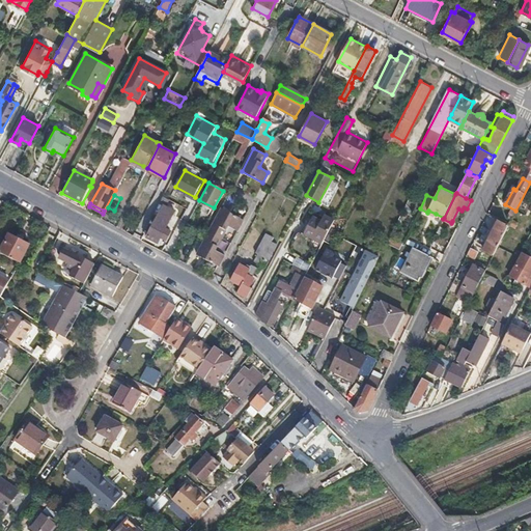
[(164,203),(146,236),(158,243),(162,235),(166,238),(170,231),(166,228),(169,223),(170,223),(176,211),(164,203)]
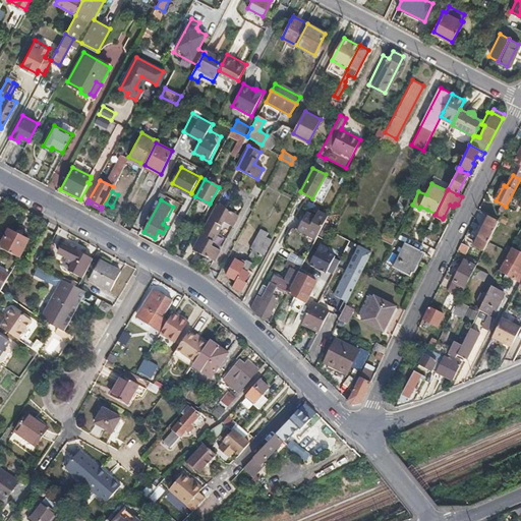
[(448,219),(453,207),(450,205),(444,217),(448,219)]
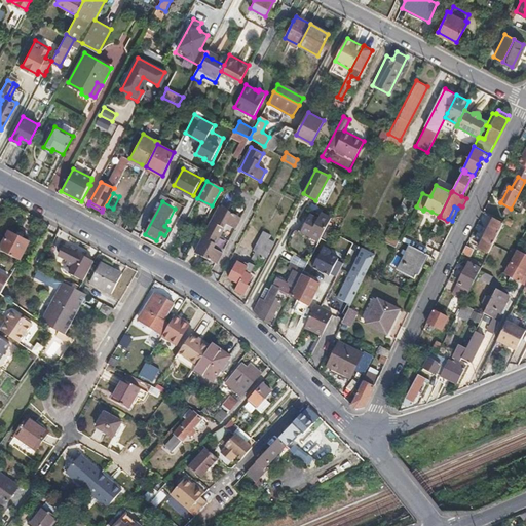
[(219,208),(205,231),(219,238),(226,226),(233,229),(239,218),(219,208)]
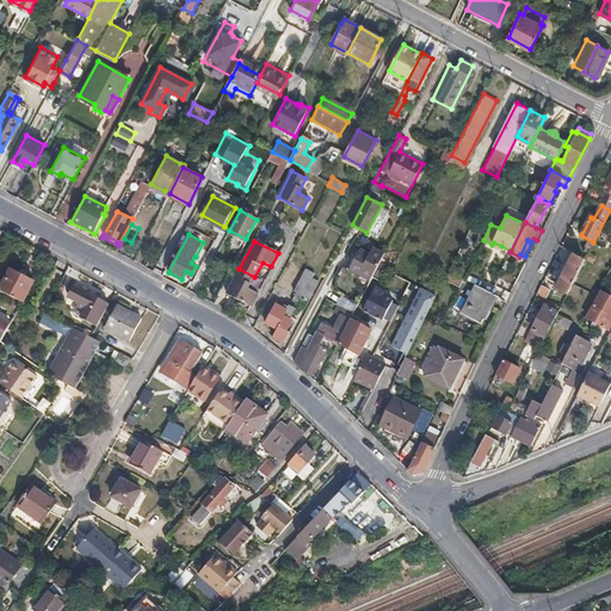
[(350,270),(370,281),(374,276),(386,253),(372,247),(370,252),(360,248),(350,270)]
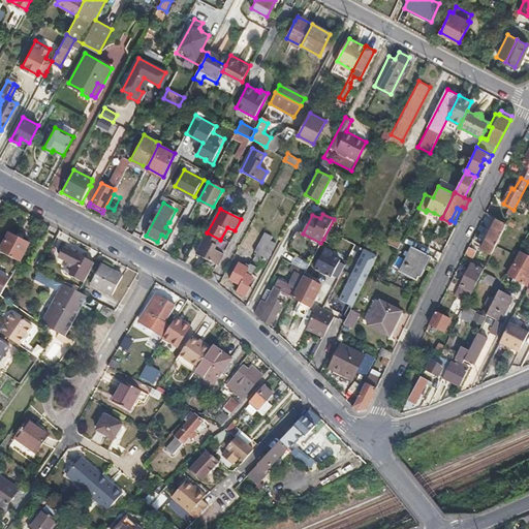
[(478,256),(488,261),(506,225),(496,220),(480,249),(481,250),(478,256)]
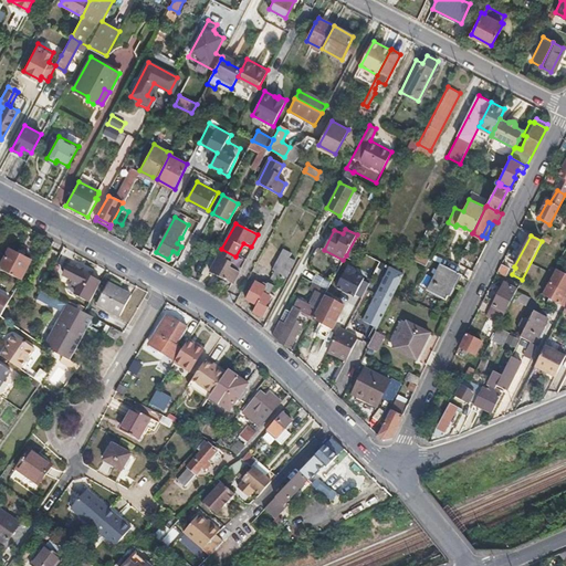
[(274,270),(271,276),(282,283),(297,254),(283,247),(272,269),(274,270)]
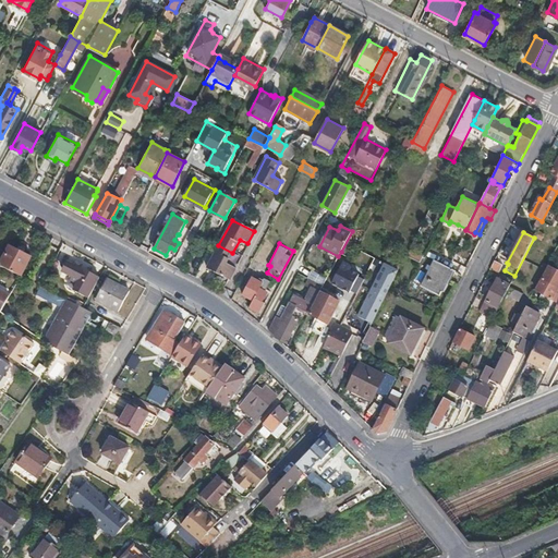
[(10,245),(0,265),(22,276),(31,257),(10,245)]
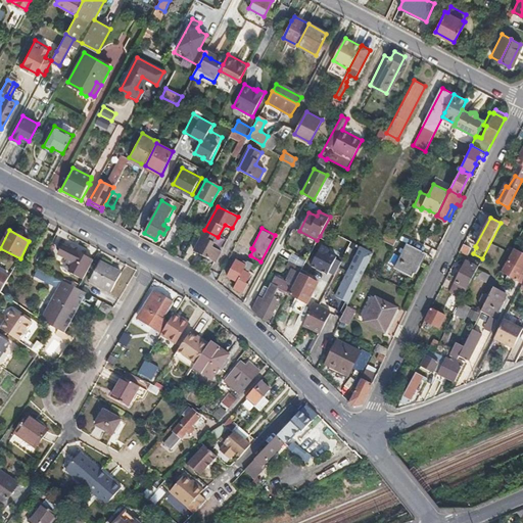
[(218,237),(204,230),(192,252),(214,263),(219,252),(211,248),(218,237)]
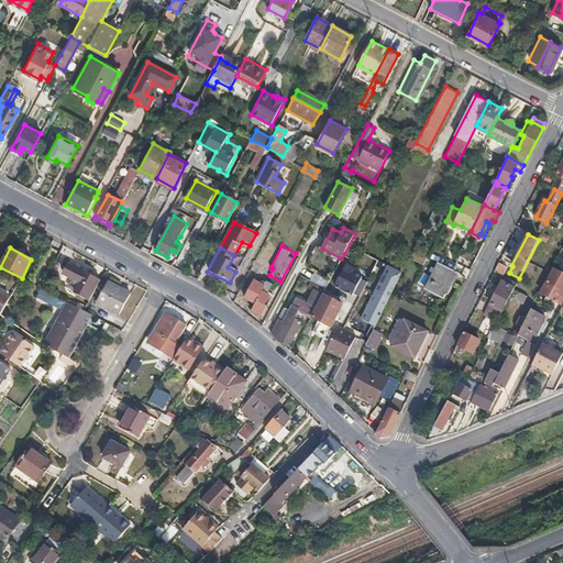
[(499,262),(495,268),(504,273),(507,266),(499,262)]
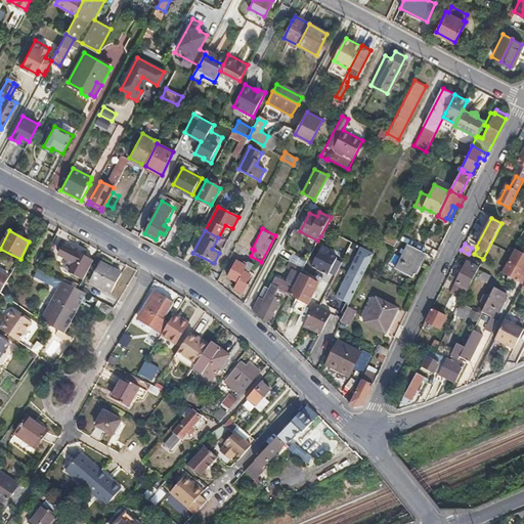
[(307,263),(333,277),(343,260),(317,245),(307,263)]
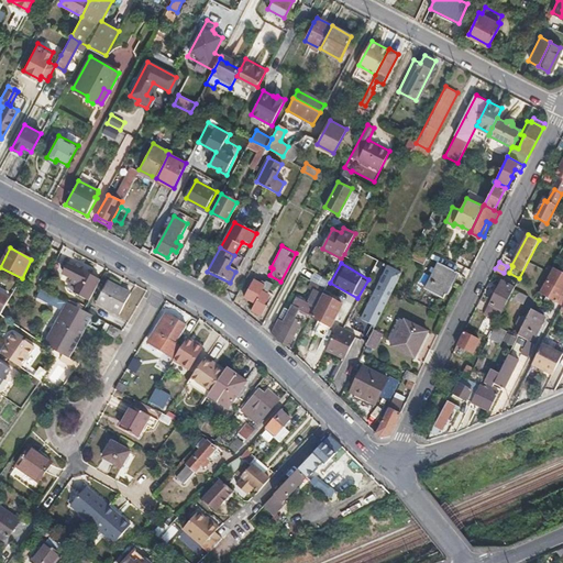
[(439,263),(426,288),(444,297),(456,272),(439,263)]
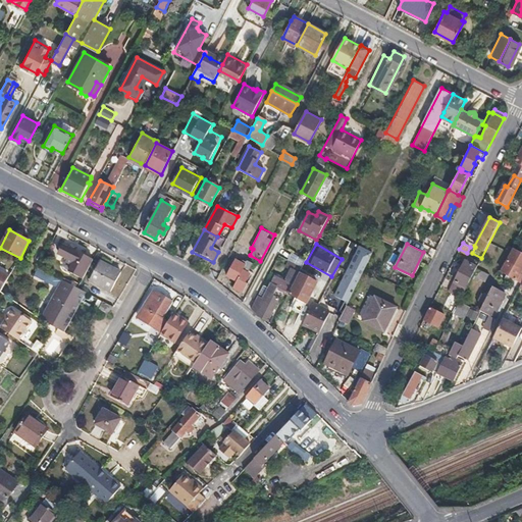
[(75,265),(87,271),(93,260),(64,245),(59,253),(76,262),(75,265)]
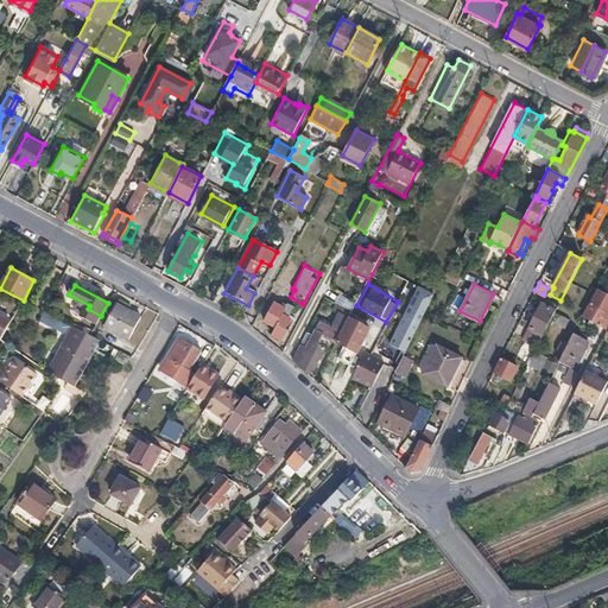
[(391,344),(405,352),(435,293),(419,286),(391,344)]
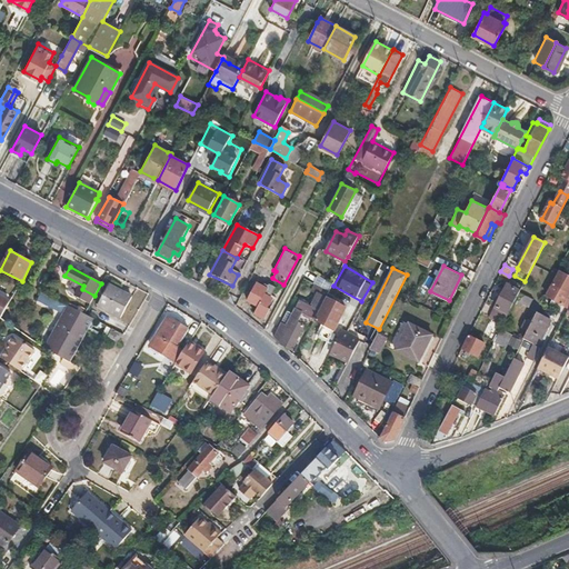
[(329,269),(320,286),(329,290),(337,277),(338,273),(329,269)]
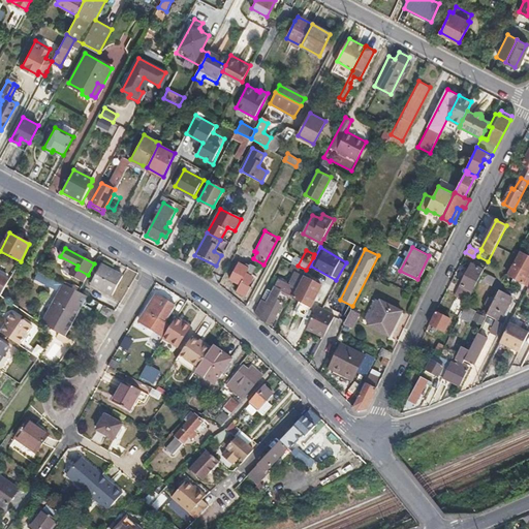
[(528,257),(519,252),(507,275),(523,283),(525,279),(526,280),(528,273),(528,271),(528,269),(528,257)]
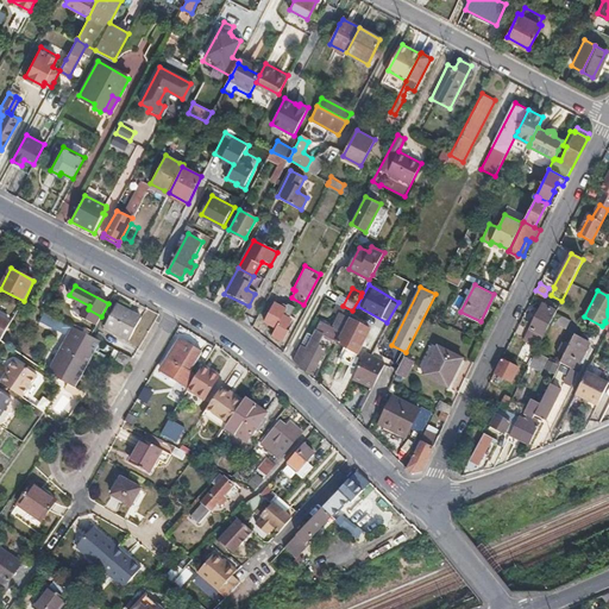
[(275,301),(265,320),(276,326),(271,334),(283,340),(289,331),(287,328),(290,321),(288,319),(289,315),(290,316),(295,306),(289,302),(287,307),(275,301)]
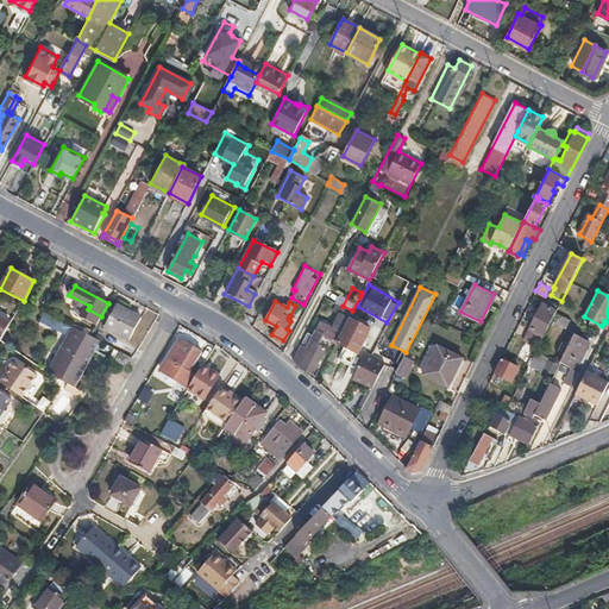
[(117,305),(106,327),(129,340),(140,318),(117,305)]
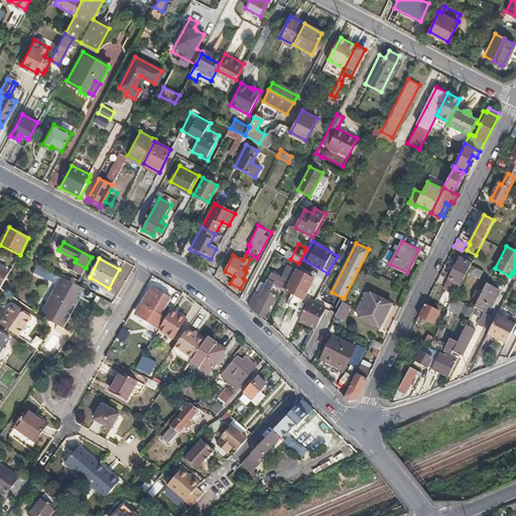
[(443,285),(457,291),(465,275),(471,264),(459,258),(443,285)]
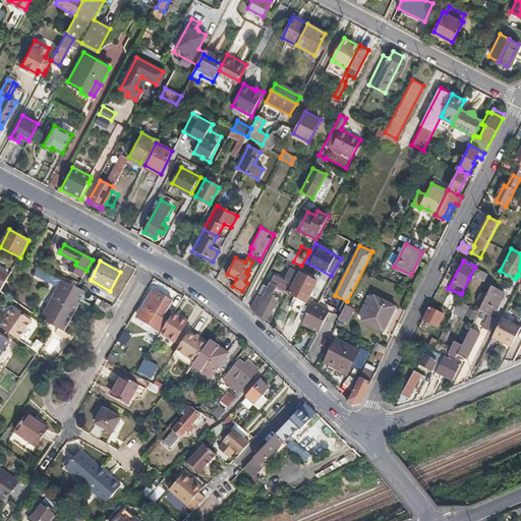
[(256,295),(249,307),(268,320),(279,298),(274,296),(273,295),(278,286),(289,292),(290,292),(300,273),(299,272),(301,266),(293,262),(284,280),(272,274),(259,297),(256,295)]
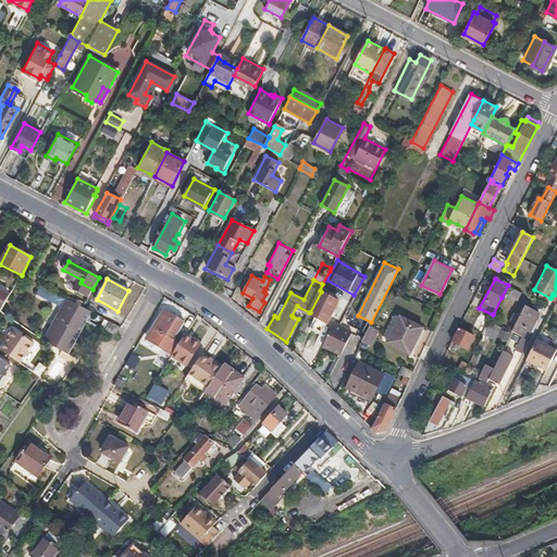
[(521,292),(508,285),(502,297),(509,300),(511,297),(518,299),(521,292)]
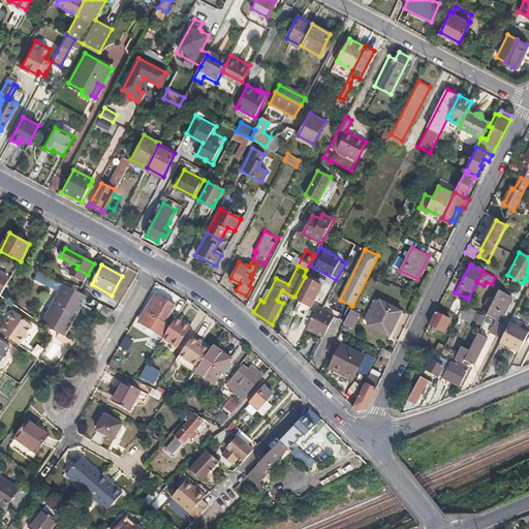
[(0,297),(1,296),(9,281),(0,275),(0,297)]
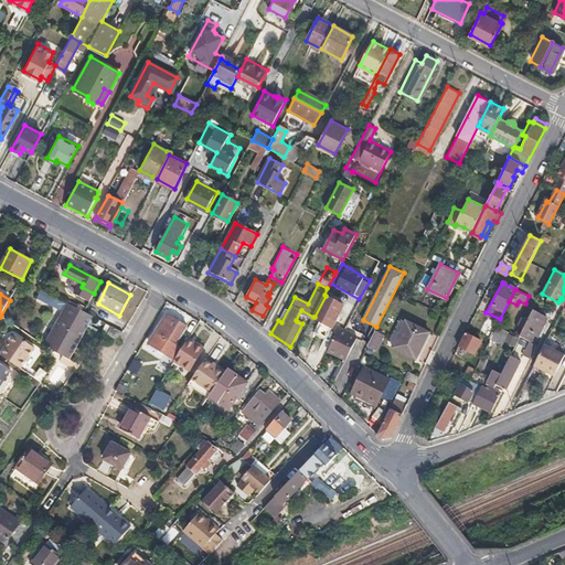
[(53,351),(61,355),(63,356),(70,360),(94,316),(85,311),(68,304),(67,305),(51,296),(48,302),(64,311),(44,347),(53,351)]
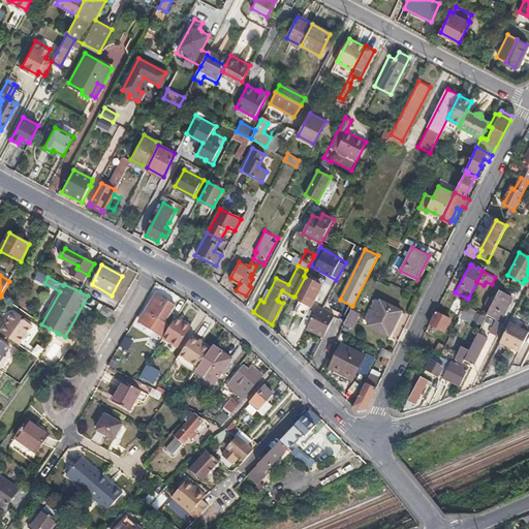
[(294,297),(293,297),(292,298),(302,302),(297,313),(306,317),(322,285),(308,278),(305,277),(294,297)]
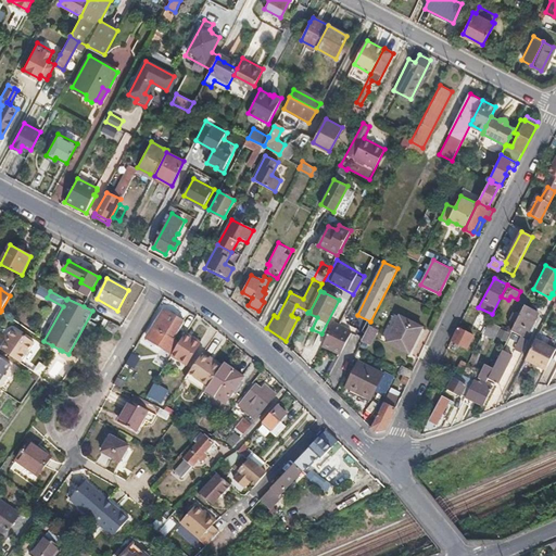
[(520,336),(523,337),(528,328),(530,330),(539,313),(525,305),(512,331),(520,336)]
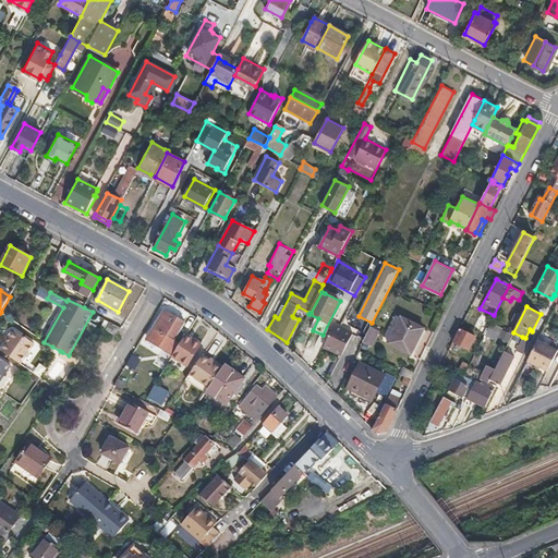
[(174,354),(181,343),(176,340),(185,322),(165,310),(154,328),(154,329),(148,339),(174,354)]
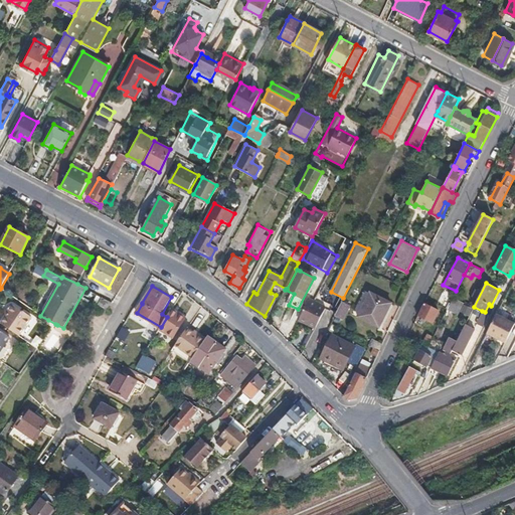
[(371,293),(359,316),(380,326),(391,304),(371,293)]
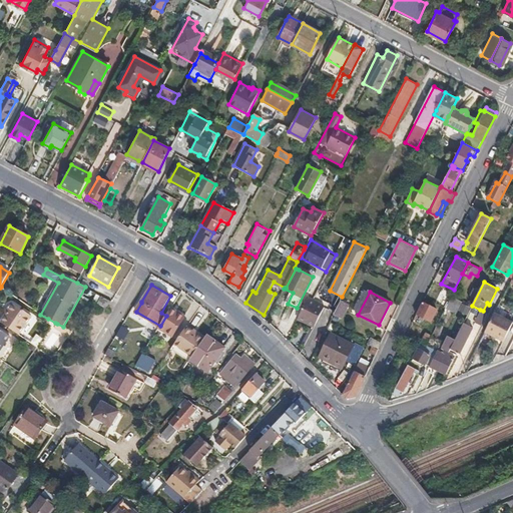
[(110,301),(101,296),(97,304),(106,309),(110,301)]
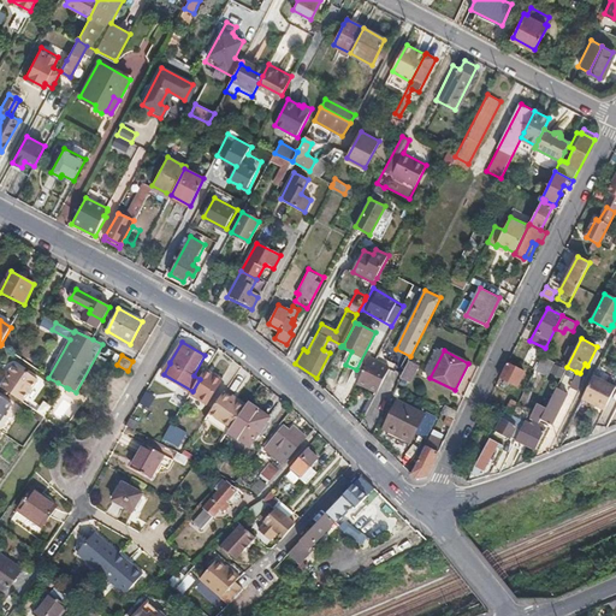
[(534,369),(548,375),(556,362),(542,355),(539,360),(534,369)]
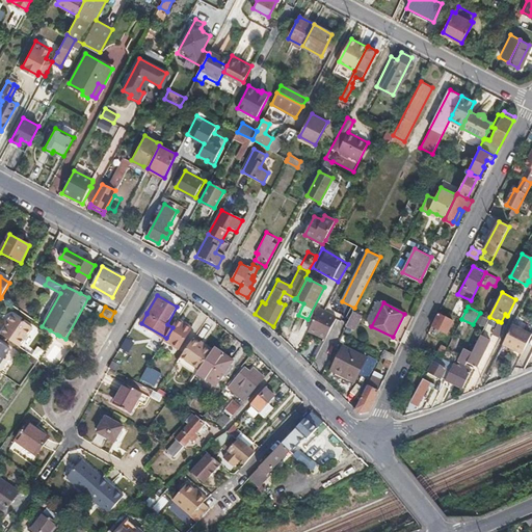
[(319,309),(309,329),(326,338),(331,327),(337,317),(319,309)]
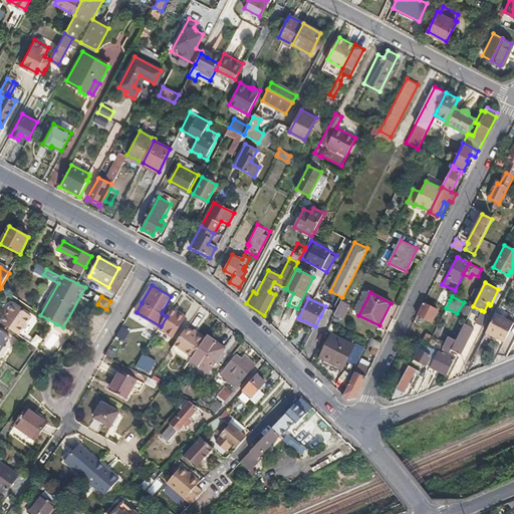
[(341,300),(333,314),(342,318),(349,304),(341,300)]
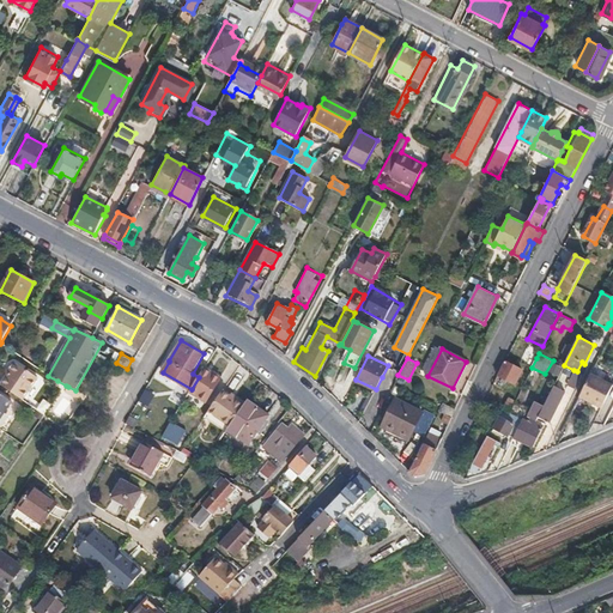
[(505,359),(498,375),(515,383),(522,369),(505,359)]
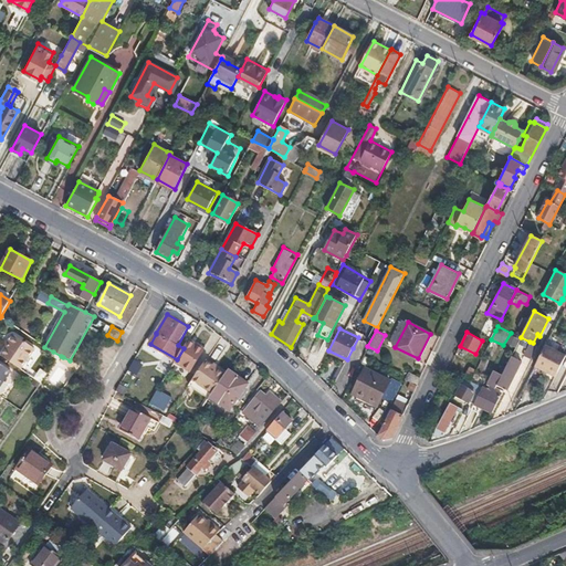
[(6,346),(8,347),(18,335),(16,333),(6,346)]
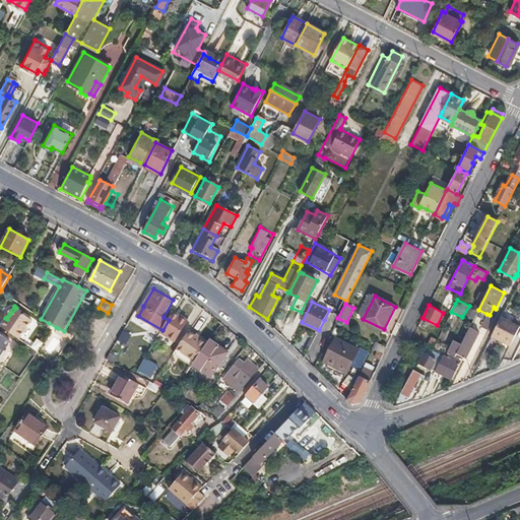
[(7,319),(3,327),(20,339),(34,320),(16,308),(7,319)]
